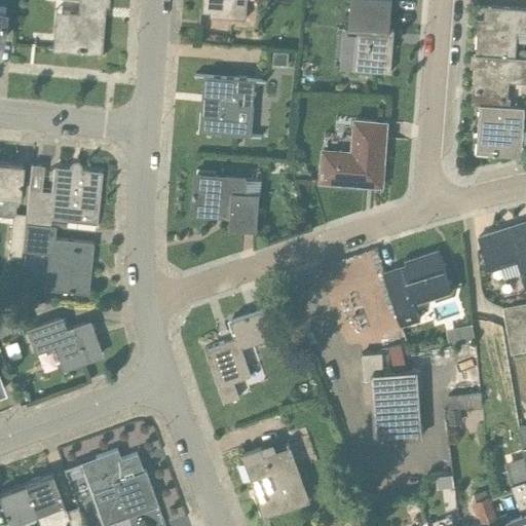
[(64,11),(61,48),(99,51),(101,25),(97,25),(98,5),(109,6),(109,0),(79,0),(78,12),(64,11)]
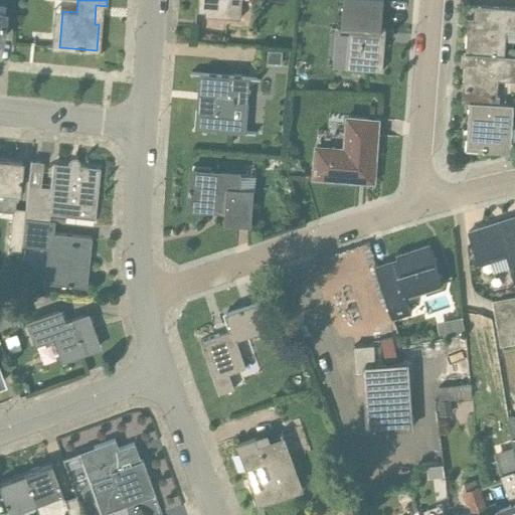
[(206,16),(240,19),(241,0),(206,0),(206,11),(196,10),(196,22),(197,11),(206,12),(206,16)]
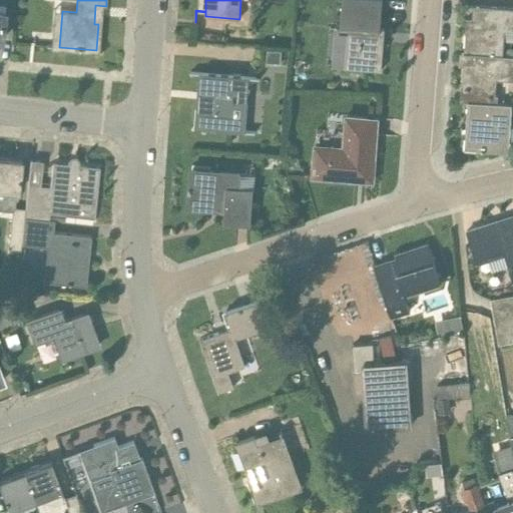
[(349,30),(346,67),(382,70),(385,28),(381,27),(382,0),(342,0),(341,29),(349,30)]
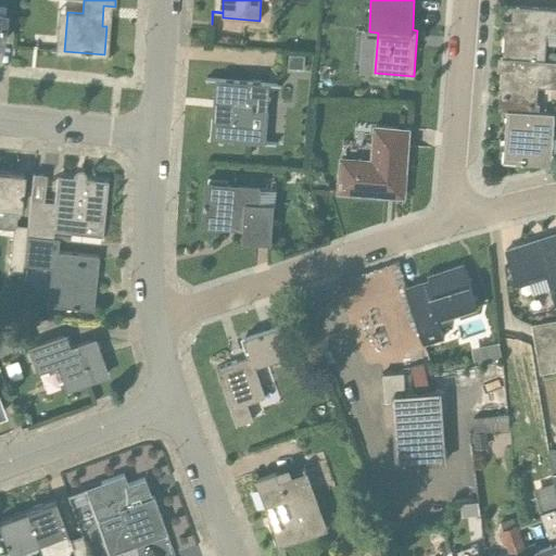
[(503,57),(555,61),(555,60),(545,60),(547,33),(555,33),(555,9),(519,7),(518,21),(506,20),(503,57)]
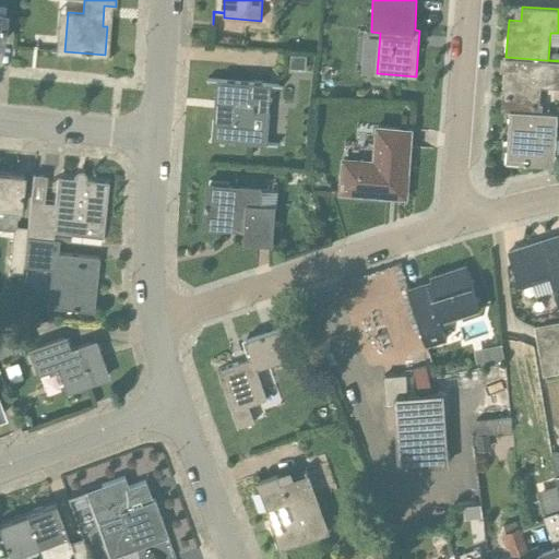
[(307,56),(292,54),(290,68),(306,69),(307,56)]
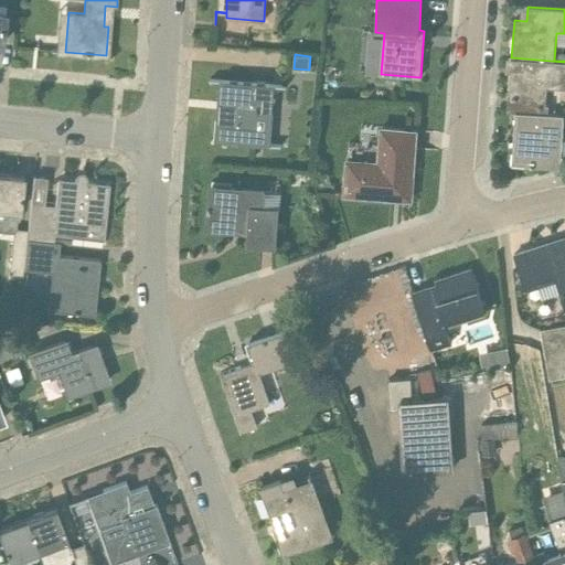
[(564,116),(564,115),(547,114),(548,106),(545,105),(547,87),(564,88),(564,62),(511,57),(507,110),(515,112),(547,115),(564,116)]
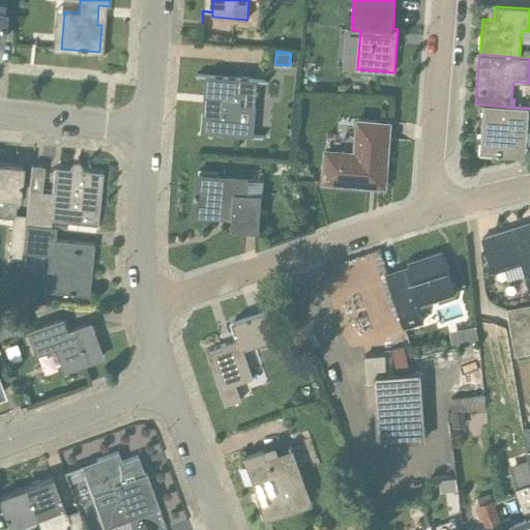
[(218,135),(253,138),(258,80),(197,75),(197,76),(210,77),(208,104),(204,104),(201,133),(218,134),(218,135)]
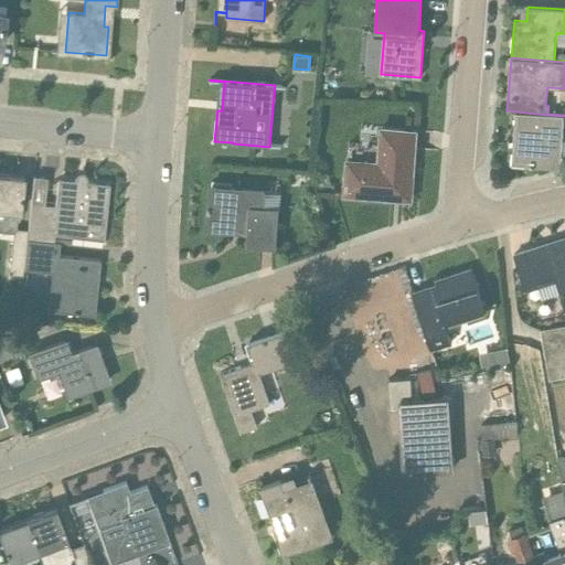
[(547,115),(515,112),(512,164),(561,168),(564,116),(547,115)]
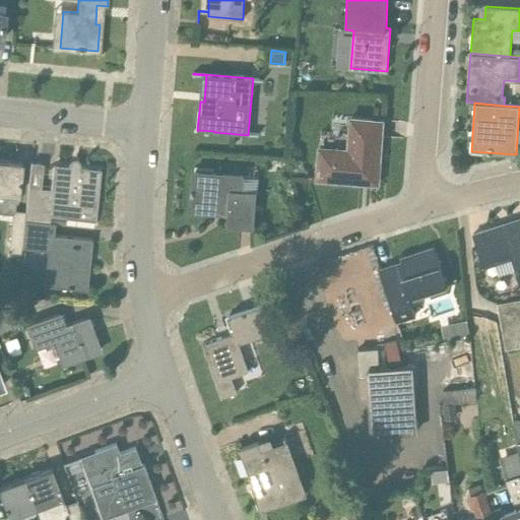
[(347,147),(320,145),(317,179),(360,183),(360,181),(359,181),(359,176),(373,178),(374,159),(379,160),(380,160),(383,120),(349,117),(347,147)]
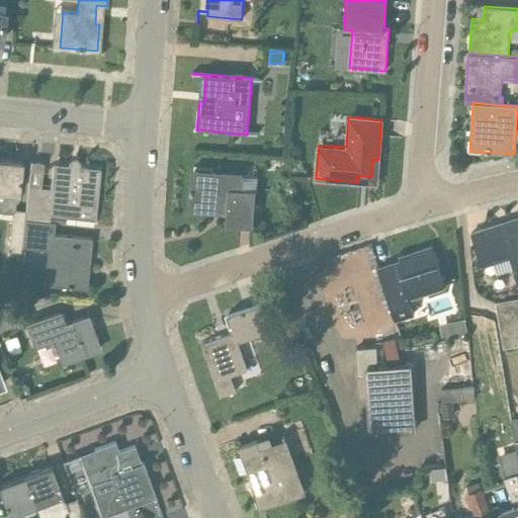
[(288,158),(300,156),(299,149),(294,145),(289,145),(288,158)]
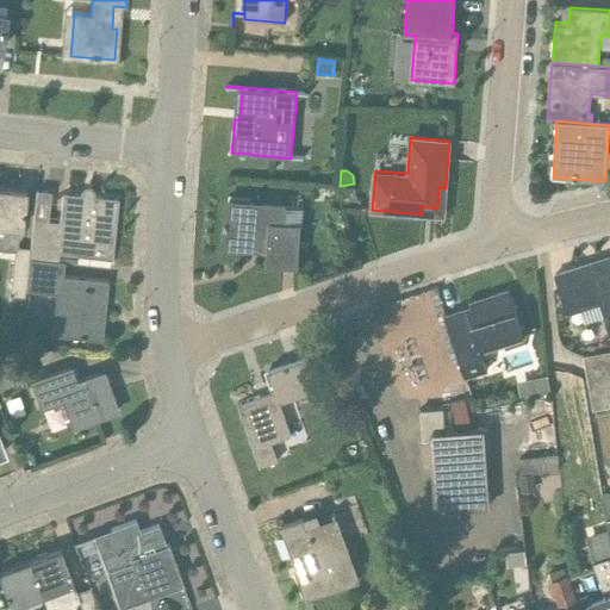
[(0,240),(6,241),(6,235),(22,236),(25,191),(0,187),(0,240)]
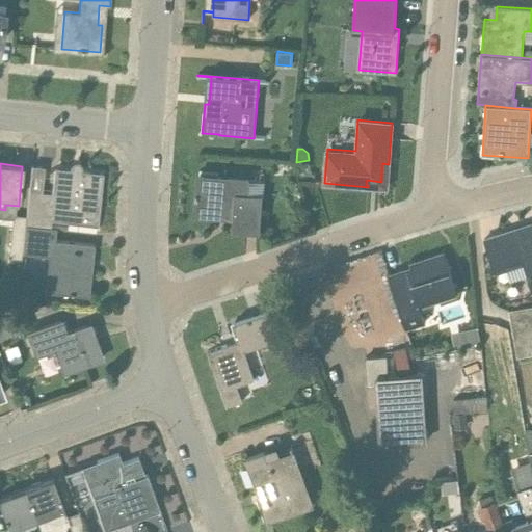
[(26,216),(27,216),(26,225),(50,228),(51,219),(97,224),(102,175),(55,169),(52,202),(29,200),(30,191),(29,191),(27,212),(26,216)]
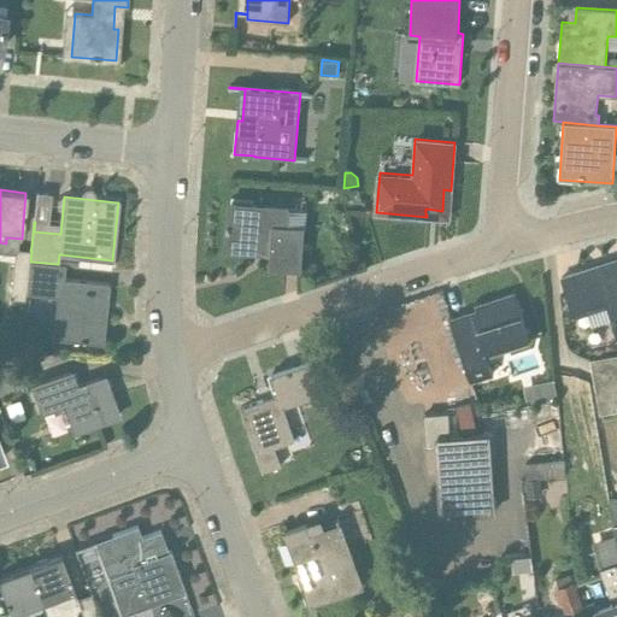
[(301,270),(305,227),(288,225),(289,209),(230,204),(227,248),(270,252),(269,268),(301,270)]
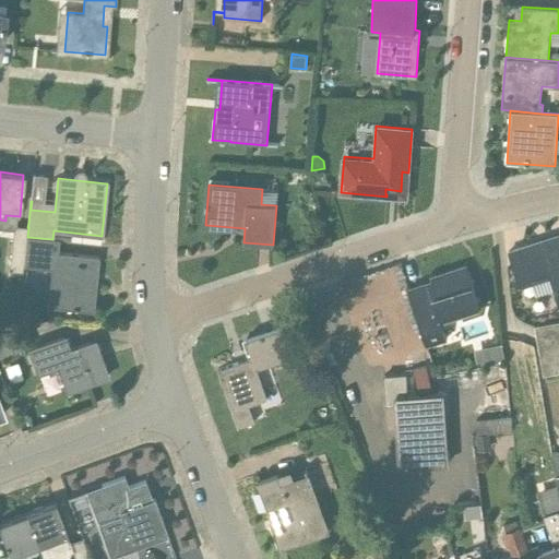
[(22,272),(23,266),(24,266),(27,237),(28,227),(27,227),(15,226),(13,230),(9,270),(22,272)]
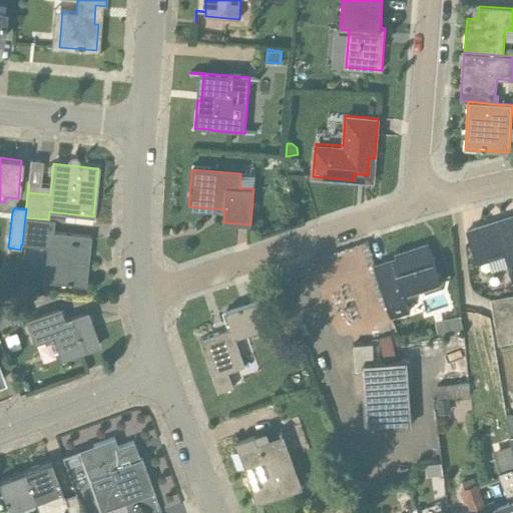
[(512,274),(512,215),(467,231),(478,265),(507,255),(512,274)]
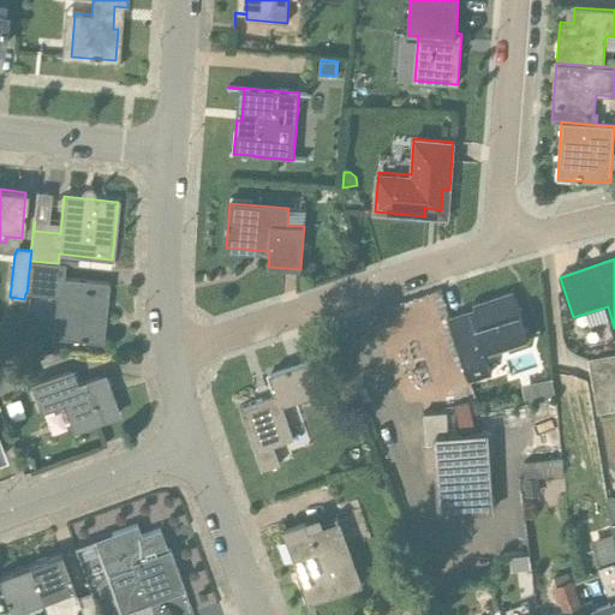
[(58,296),(53,338),(102,344),(109,284),(64,279),(65,264),(58,263),(30,261),(27,293),(58,296)]
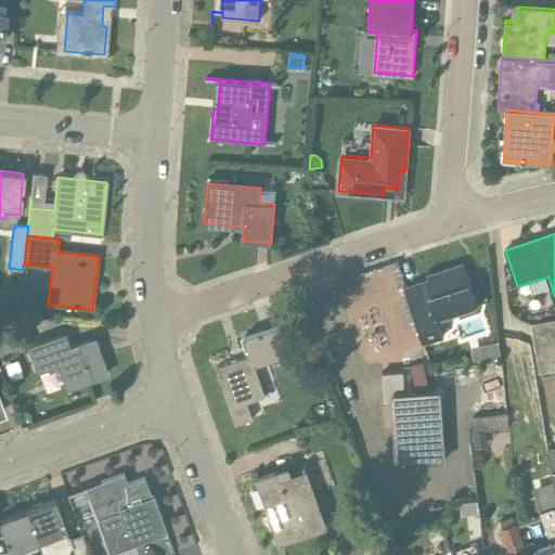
[(438,318),(477,306),(463,263),(428,275),(431,284),(422,287),(421,283),(405,287),(413,308),(425,344),(444,337),(438,318)]
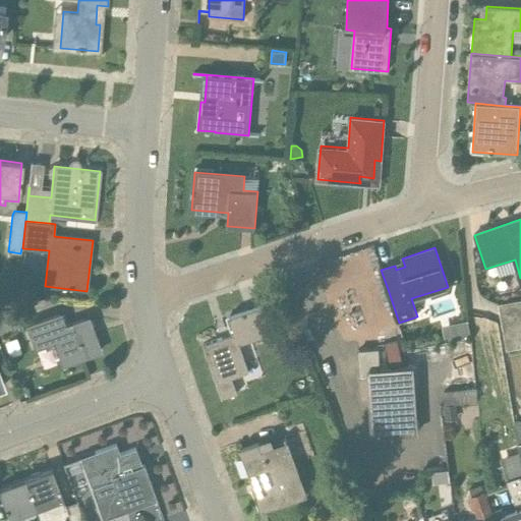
[(6,276),(1,286),(10,291),(16,282),(6,276)]
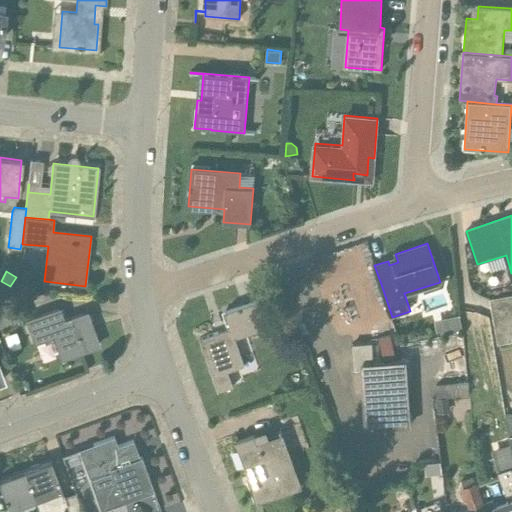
[(511,294),(490,298),(498,344),(511,341),(511,294)]
